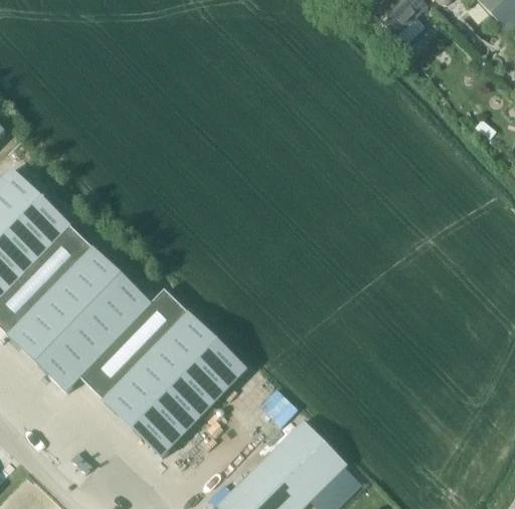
[(379,0),(370,8),(394,34),(398,30),(407,40),(423,25),(414,16),(426,4),(422,0),(379,0)]
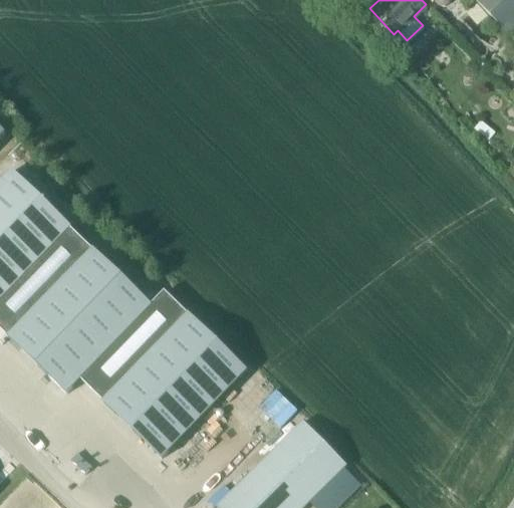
[(480,0),(507,29),(513,22),(513,0),(480,0)]
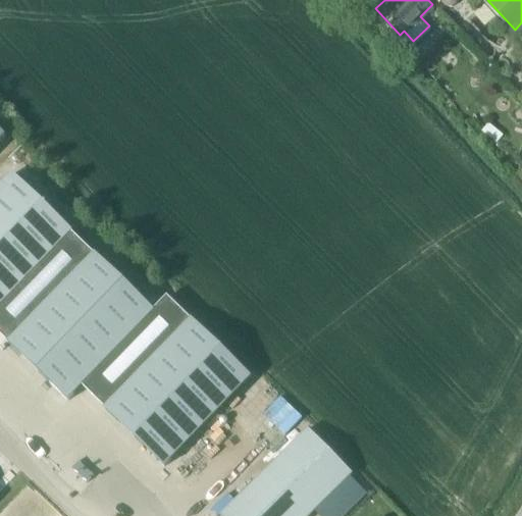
[(427,57),(422,62),(435,78),(440,72),(427,57)]
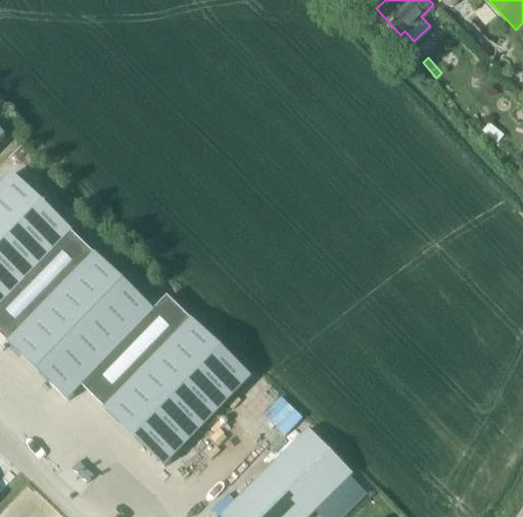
[(492,118),(486,125),(500,137),(506,130),(492,118)]
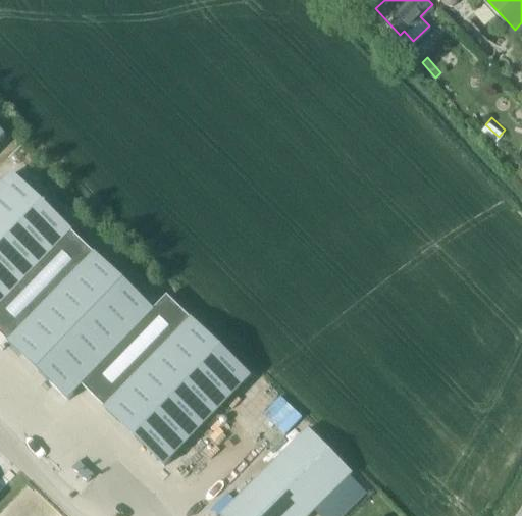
[(0,182),(0,301),(71,227),(12,169),(0,182)]
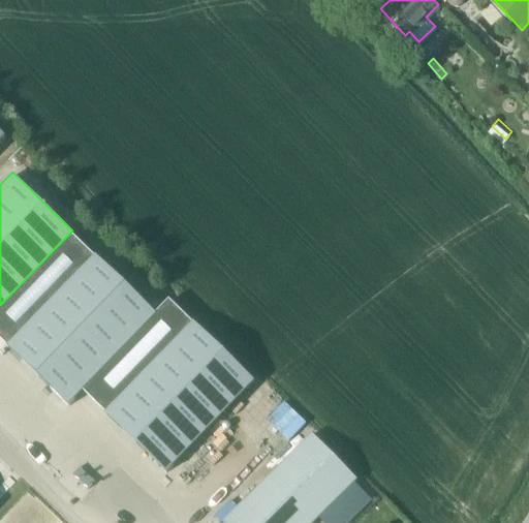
[(95,253),(73,231),(0,306),(0,336),(7,344),(68,403),(84,387),(167,467),(254,377),(170,297),(156,311),(95,253)]
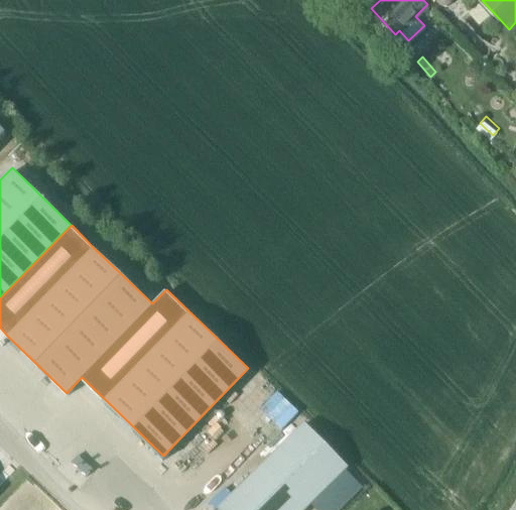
[(266,404),(291,420),(304,401),(279,384),(266,404)]
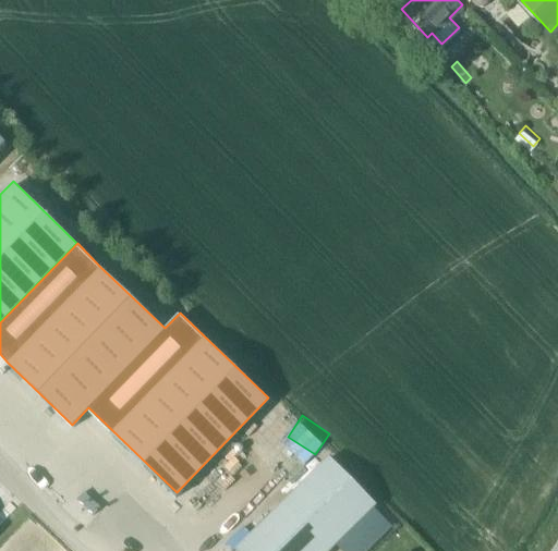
[(329,453),(235,547),(240,550),(325,550),(337,540),(375,502),(376,500),(329,453)]
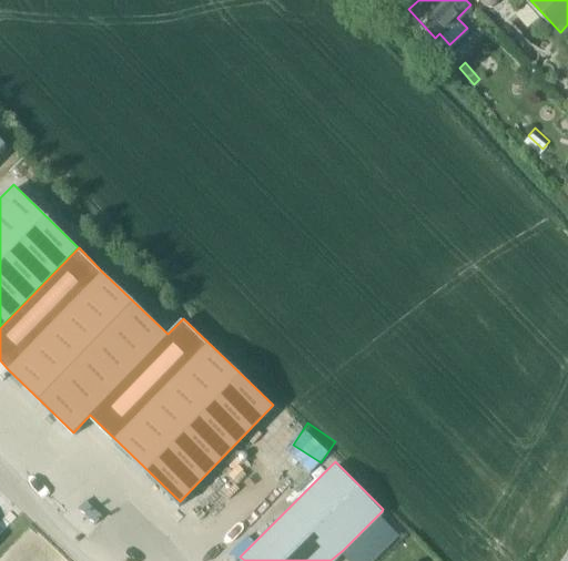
[(353,560),(356,560),(394,524),(382,511),(343,550),(353,560)]
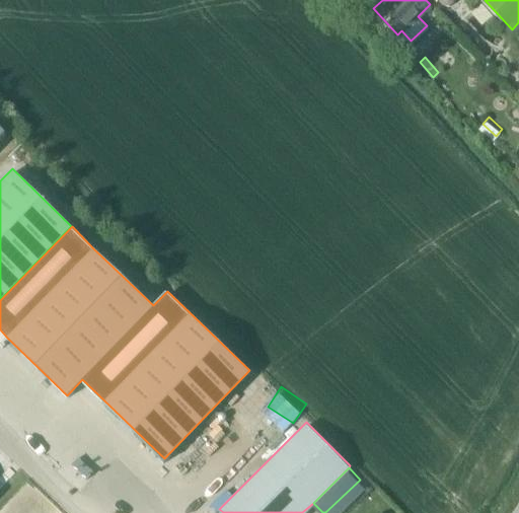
All buildings are outlined.
